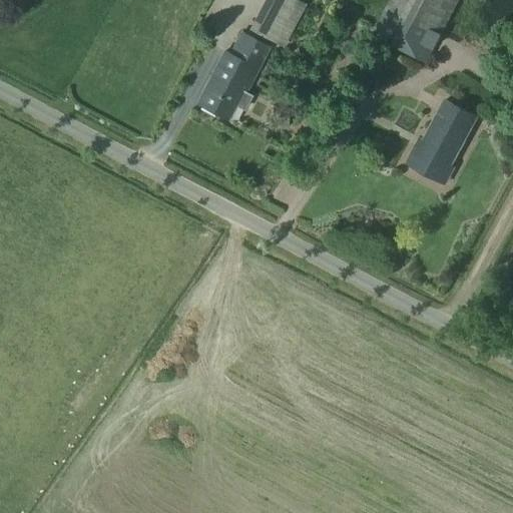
[(458,0),(390,0),(387,6),(440,34),(458,0)]
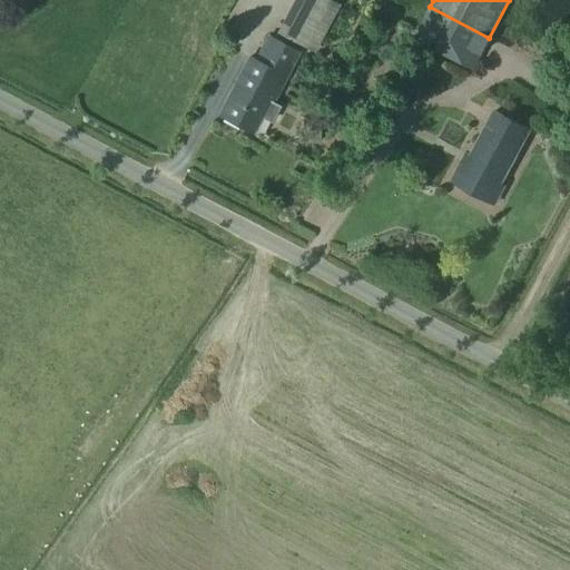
[(291,15),(281,35),(305,48),(316,29),(291,15)]
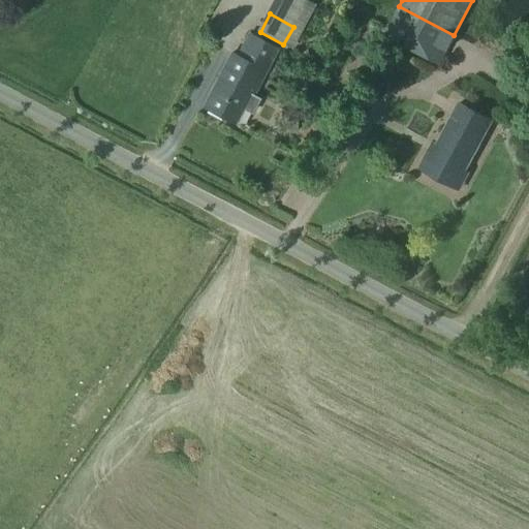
[(230,54),(204,106),(234,122),(240,112),(248,117),(256,101),(247,96),(249,93),(252,95),(276,51),(247,35),(235,56),(230,54)]
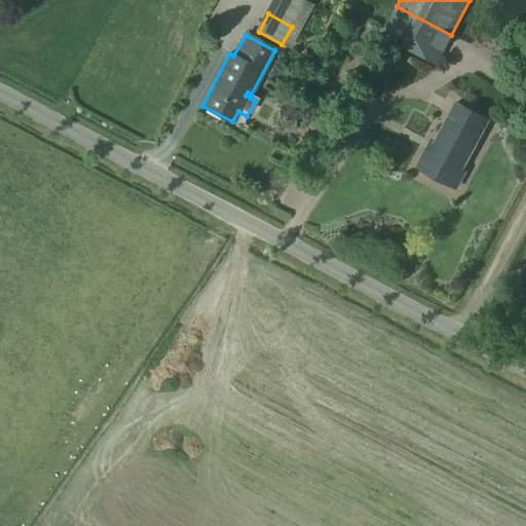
[(429,143),(416,167),(456,188),(464,172),(461,170),(488,119),(456,102),(433,145),(429,143)]
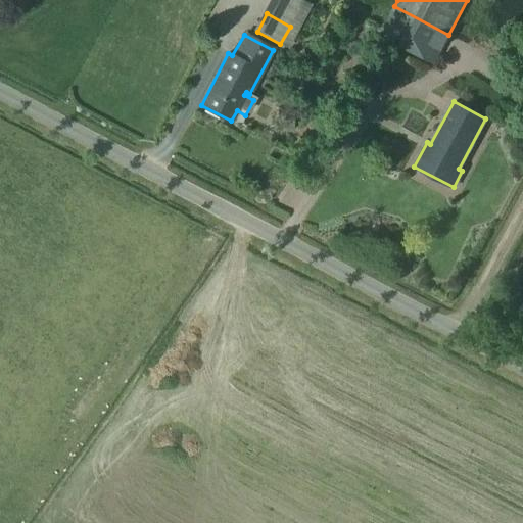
[(291,130),(292,115),(282,115),(282,130),(291,130)]
